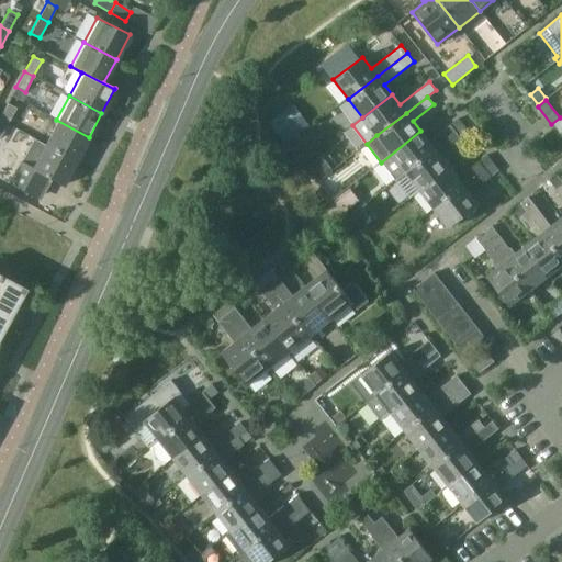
[(0,120),(8,124),(17,108),(7,103),(0,115),(0,120)]
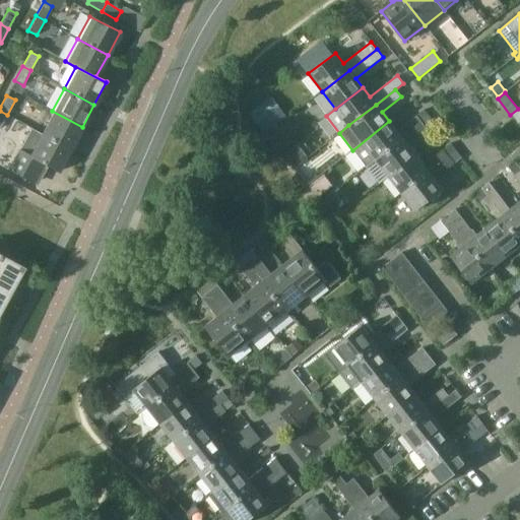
[(265,134),(277,125),(261,105),(250,114),(265,134)]
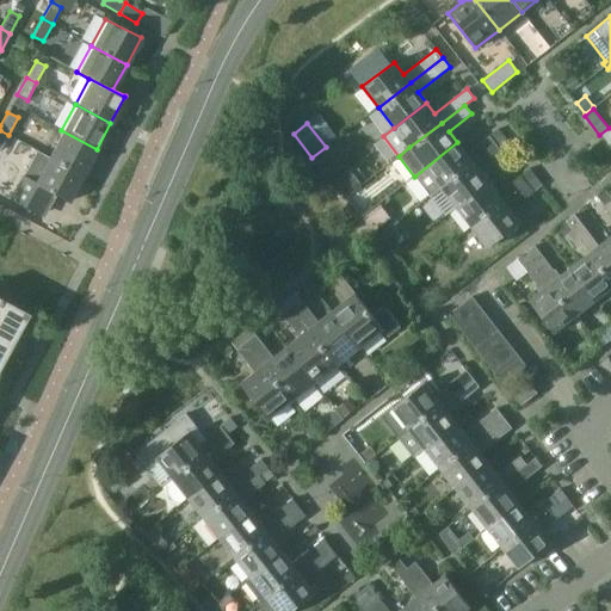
[(498,129),(489,136),(493,141),(495,144),(505,137),(498,129)]
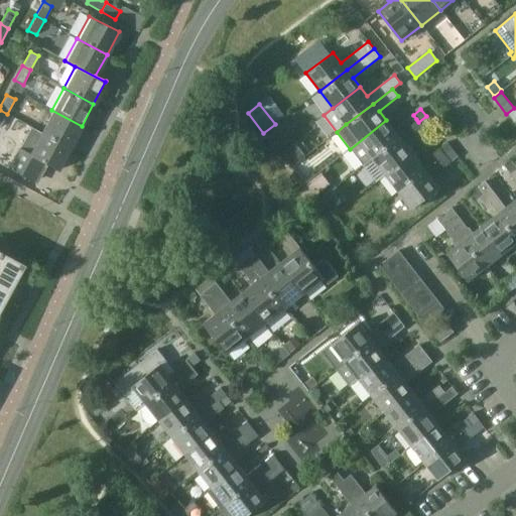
[(70,148),(82,126),(51,110),(39,132),(70,148)]
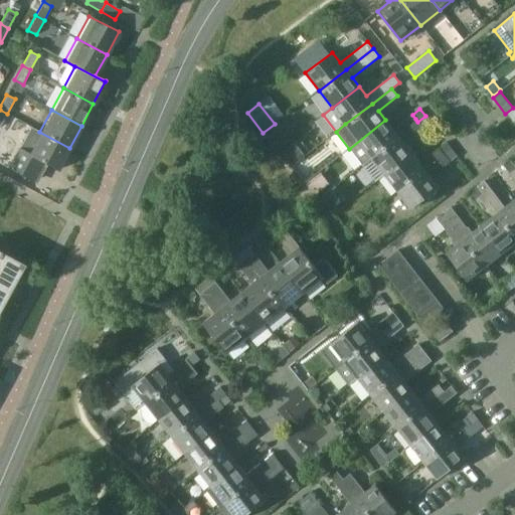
[(349,149),(362,165),(417,122),(415,119),(412,115),(392,129),(385,120),(349,149)]
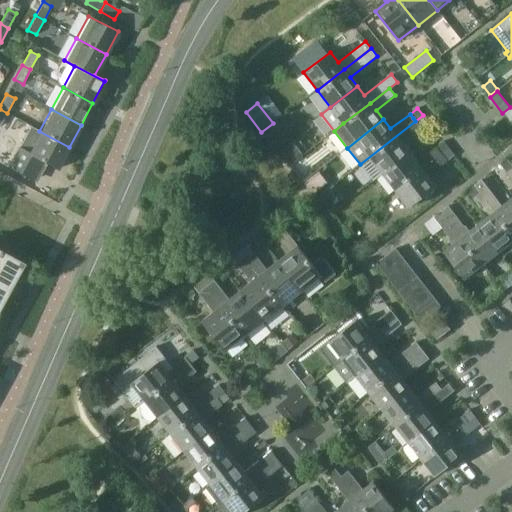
[(383,174),(409,153),(402,143),(421,128),(415,121),(360,164),(373,181),(383,174)]
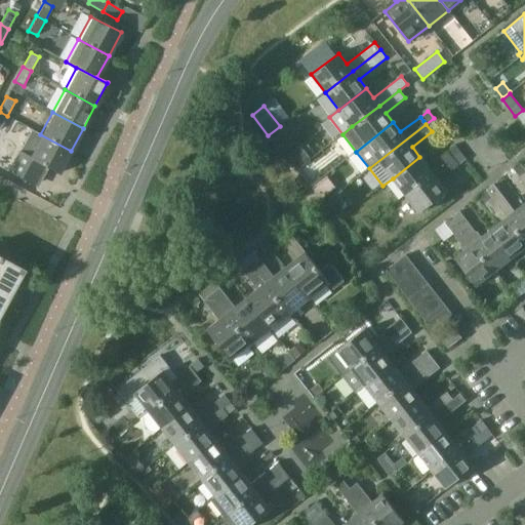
[(58,173),(71,151),(40,134),(29,156),(19,151),(8,171),(34,185),(44,166),(58,173)]
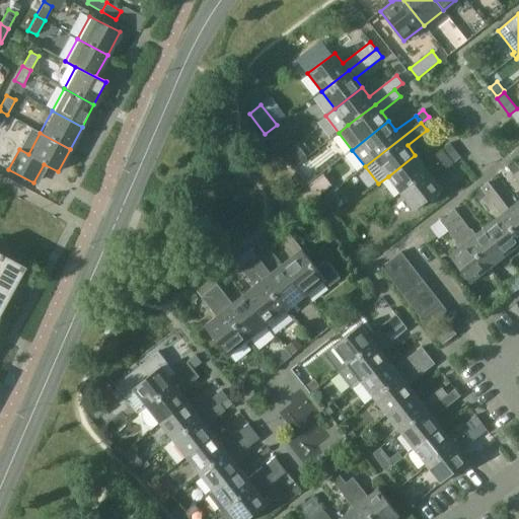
[(307,158),(298,146),(286,155),(295,167),(307,158)]
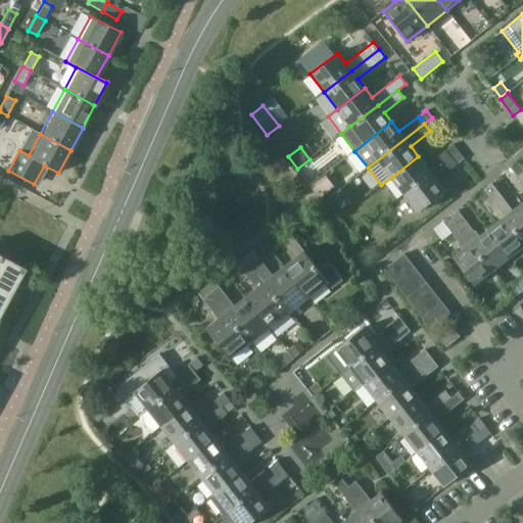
[(445,150),(425,165),(418,156),(391,178),(405,194),(452,157),(445,150)]
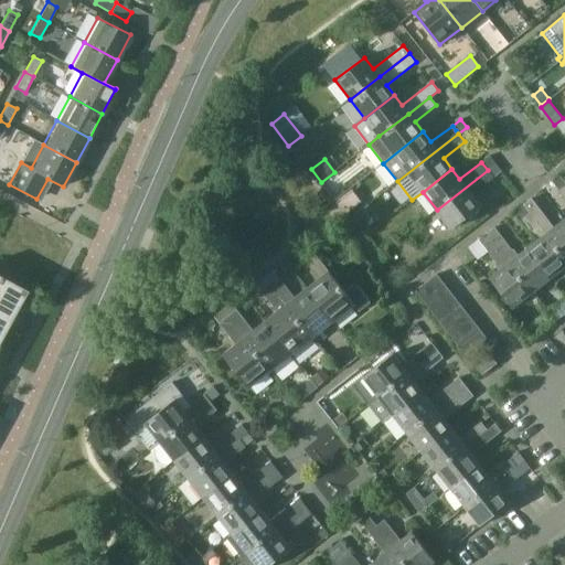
[(496,164),(488,170),(493,179),(502,172),(496,164)]
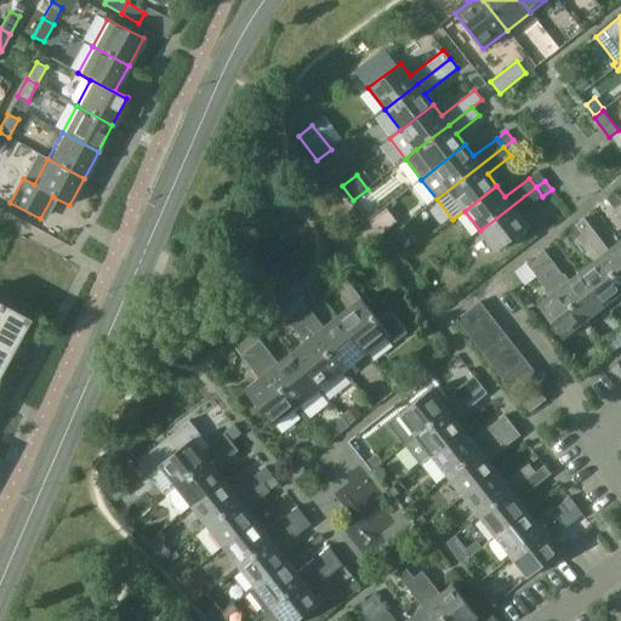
[(529,227),(519,215),(542,197),(536,187),(480,231),(496,252),(529,227)]
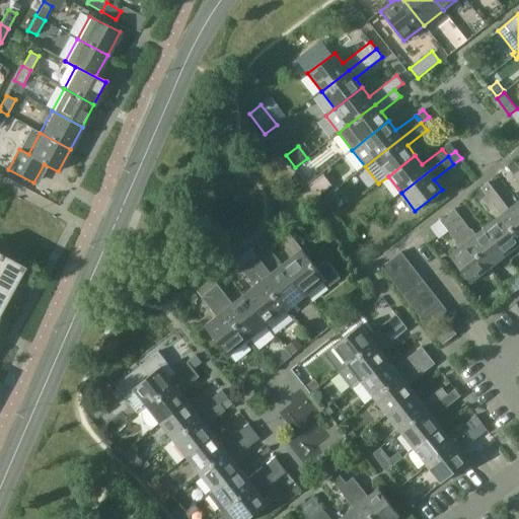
[(327,186),(320,176),(308,186),(315,195),(327,186)]
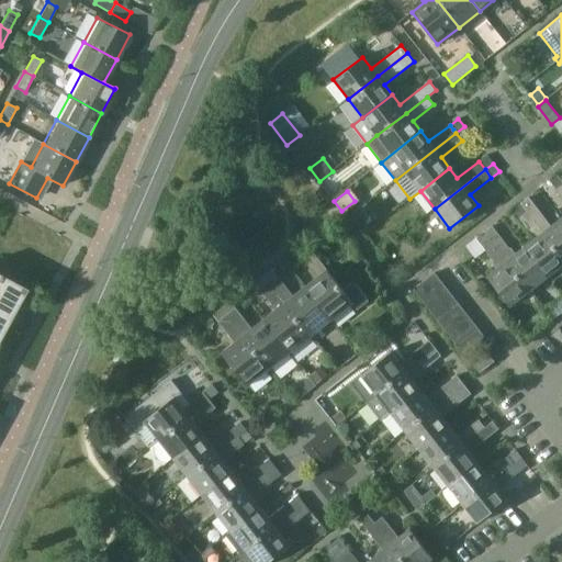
[(526,212),(561,257),(561,218),(561,217),(551,226),(528,197),(519,203),(526,212)]
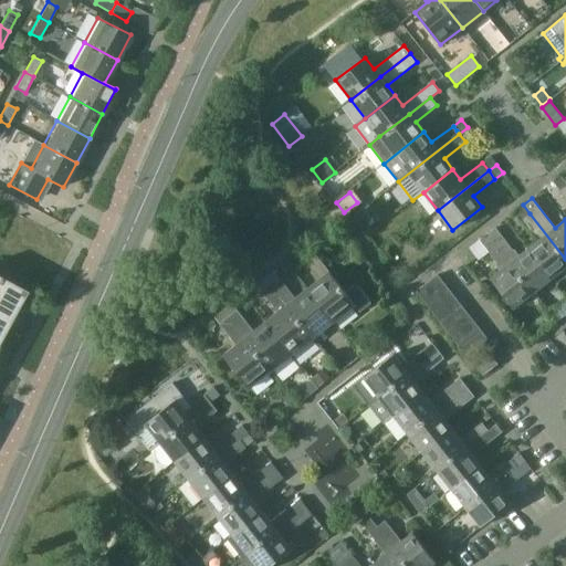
[(363,209),(354,216),(360,224),(369,218),(363,209)]
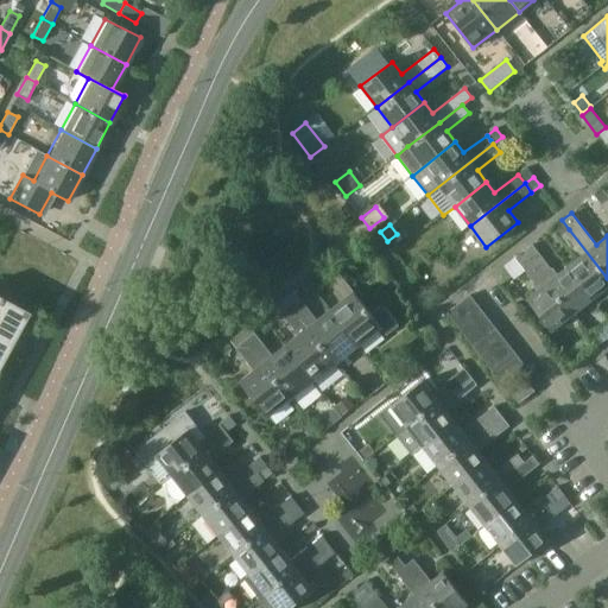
[(567,267),(593,299),(607,286),(607,278),(569,229),(561,235),(578,258),(567,267)]
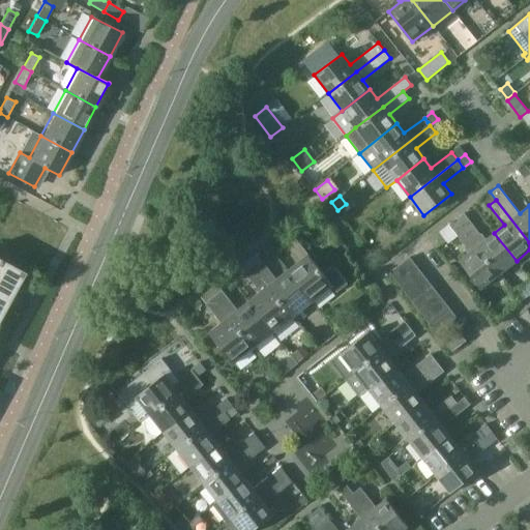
[(455,219),(462,227),(499,274),(517,261),(494,233),(484,240),(464,212),(455,219)]
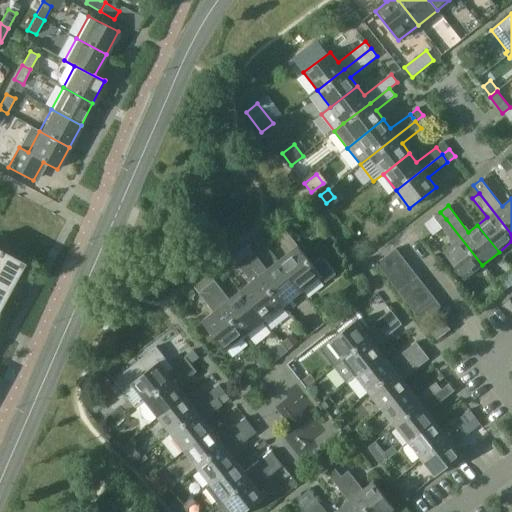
[(482,265),(446,219),(440,212),(433,217),(453,243),(443,252),(464,279),(482,265)]
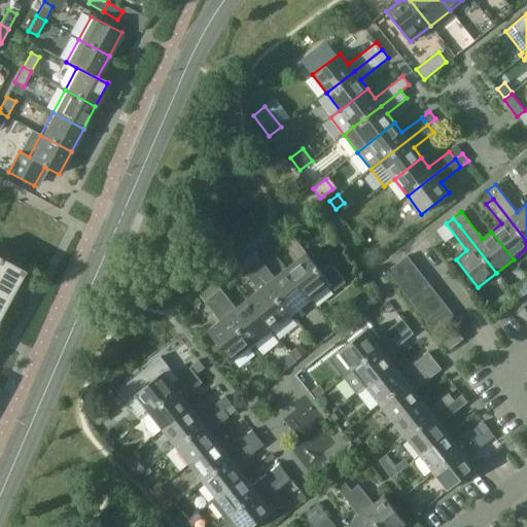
[(435,231),(426,238),(433,247),(443,240),(435,231)]
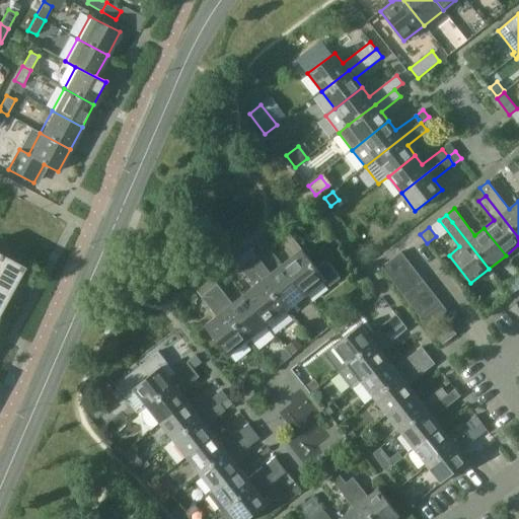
[(282,265),(305,295),(324,280),(329,287),(340,279),(326,261),(316,268),(302,249),(287,230),(277,237),(292,256),(282,265)]
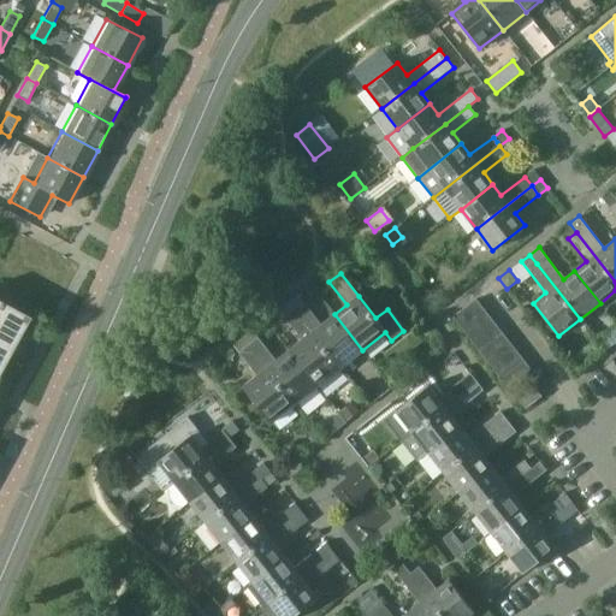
[(462,330),(486,312),(475,298),(452,318),(462,330)]
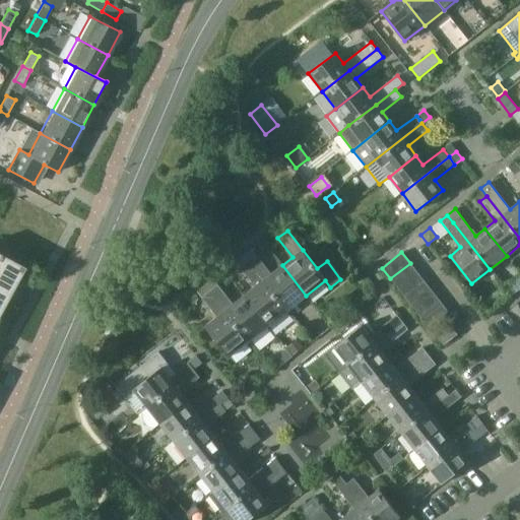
[(0,337),(0,310),(22,268),(23,267),(0,253),(0,347),(4,340),(0,337)]
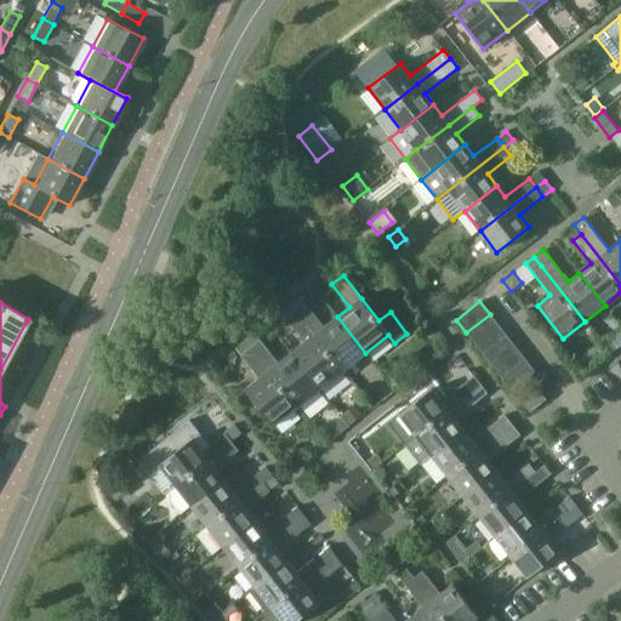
[(296,312),(342,371),(365,353),(337,317),(324,328),(306,305),(296,312)]
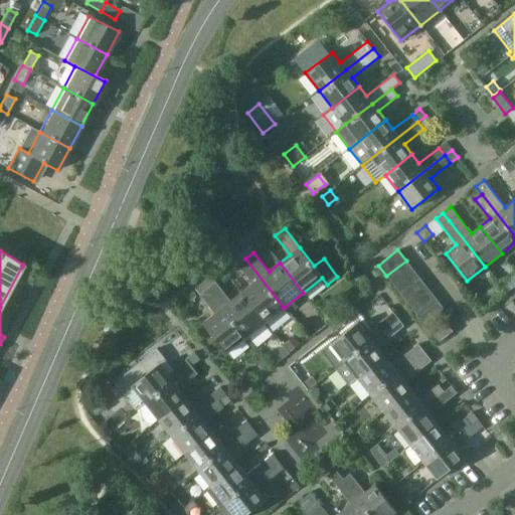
[(241,293),(265,323),(284,308),(245,259),(237,266),(252,285),(241,293)]
